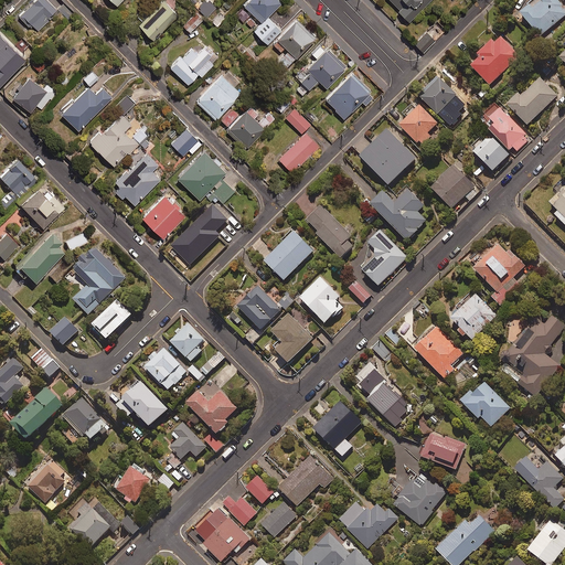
[(46,0),(32,0),(18,13),(35,32),(57,11),(46,0)]
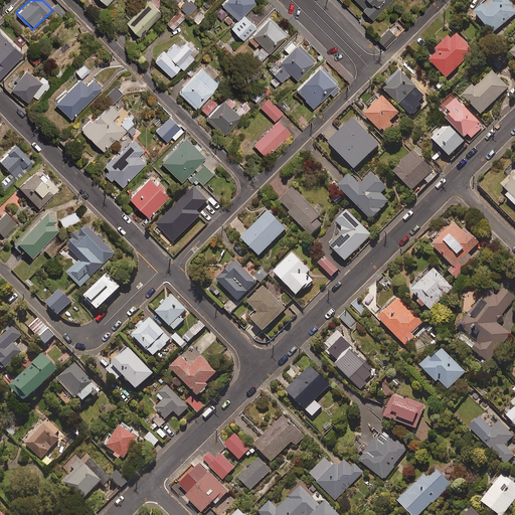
[(161,13),(148,0),(147,0),(125,21),(139,35),(161,13)]
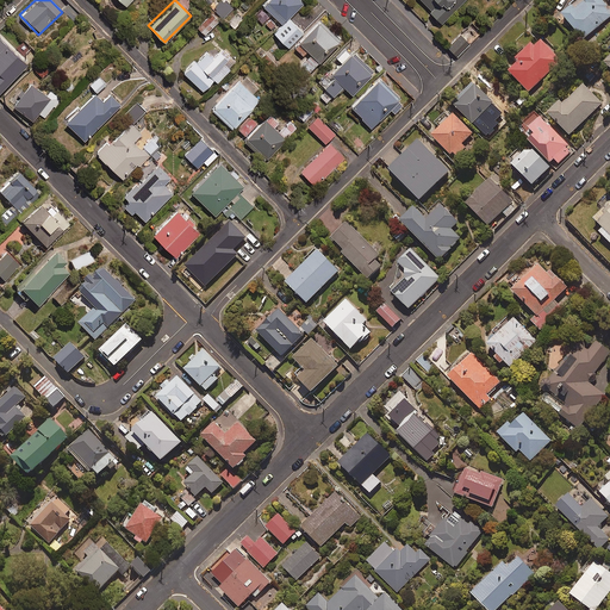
[(234,8),(225,0),(205,0),(223,18),(234,8)]
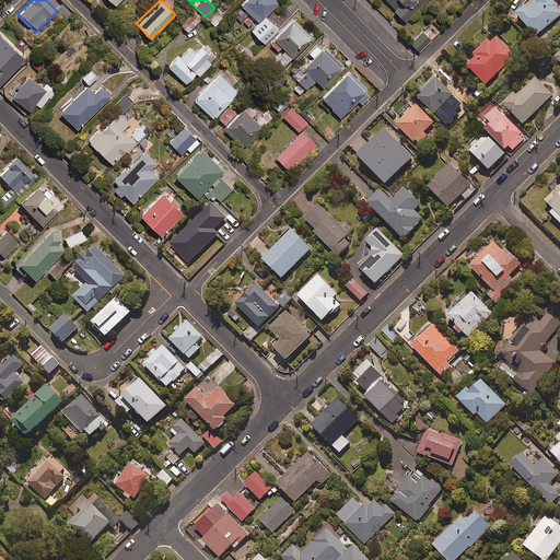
[(258,22),(278,0),(244,0),(241,4),(258,22)]
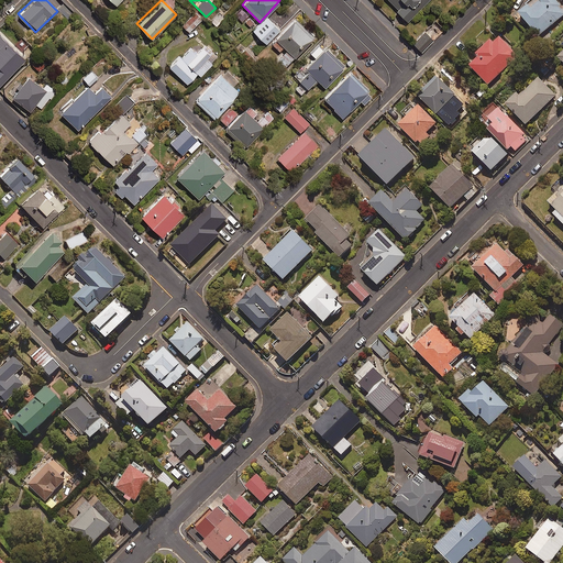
[(388,0),(407,20),(428,0),(388,0)]
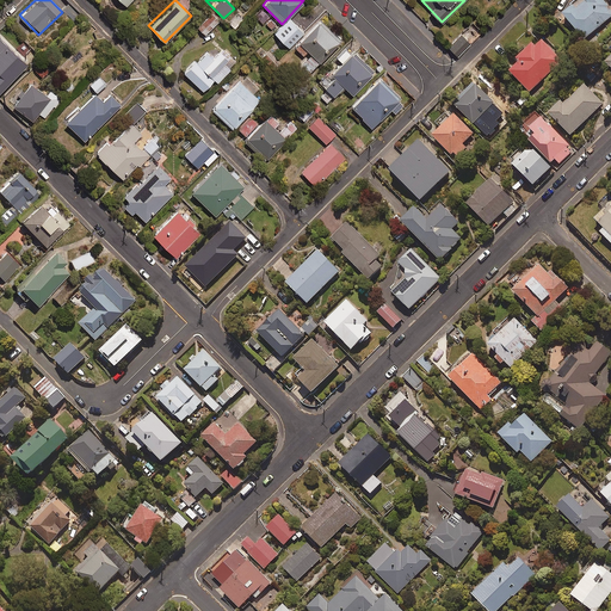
[(575,0),(569,6),(571,7),(562,14),(585,41),(610,17),(610,11),(602,0),(575,0)]
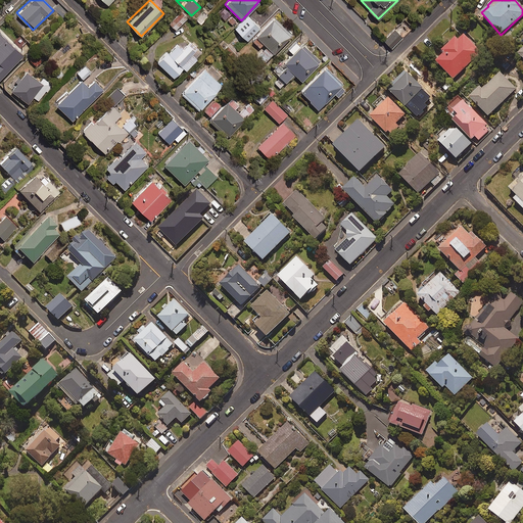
[(187,17),(180,11),(169,22),(175,30),(187,17)]
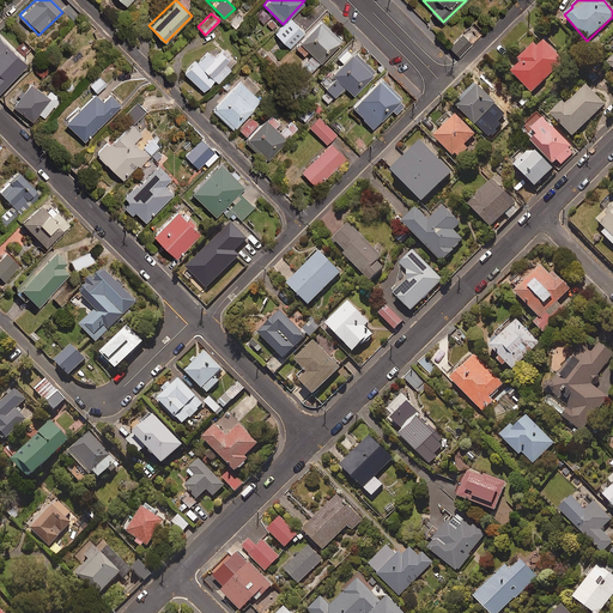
[(246,20),(241,14),(230,23),(235,29),(246,20)]
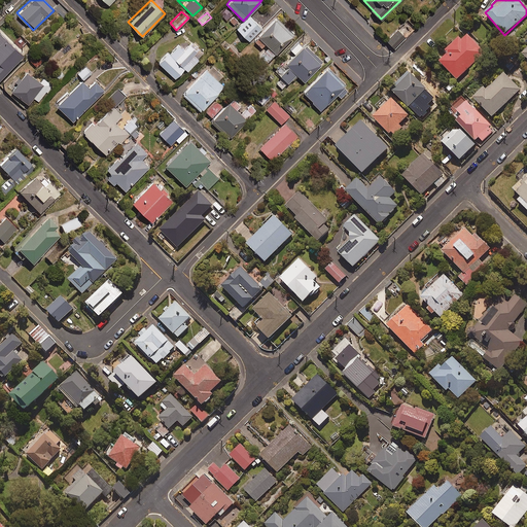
[(250,41),(262,28),(249,15),(237,28),(250,41)]
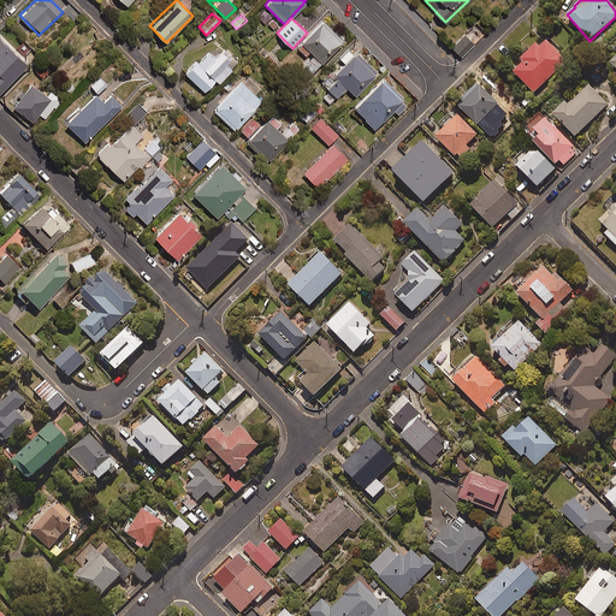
[(344,41),(324,21),(301,43),(321,63),(344,41)]
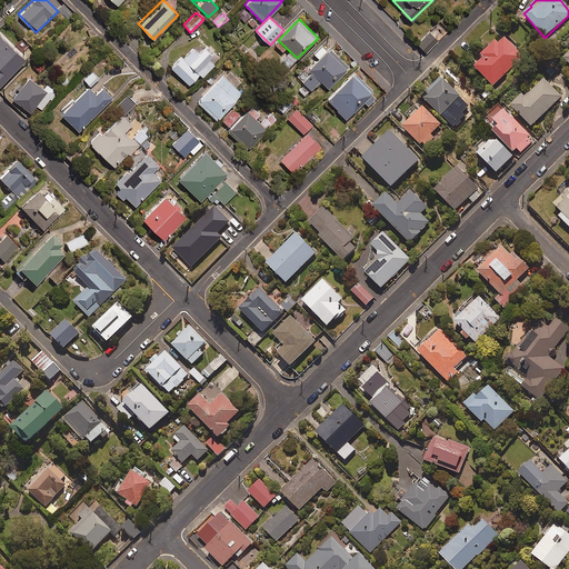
[(437,38),(428,30),(417,43),(426,51),(437,38)]
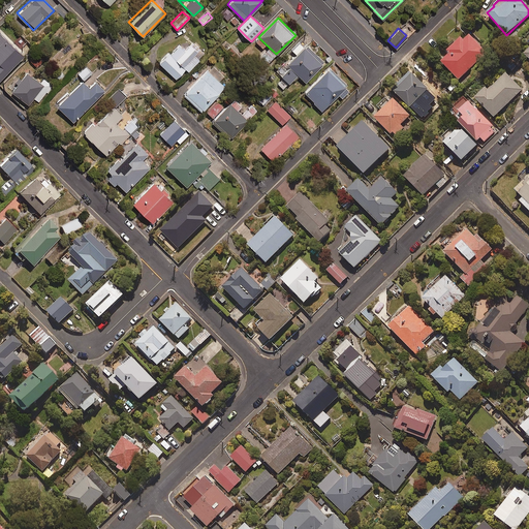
[(0,76),(22,56),(0,33),(0,76)]
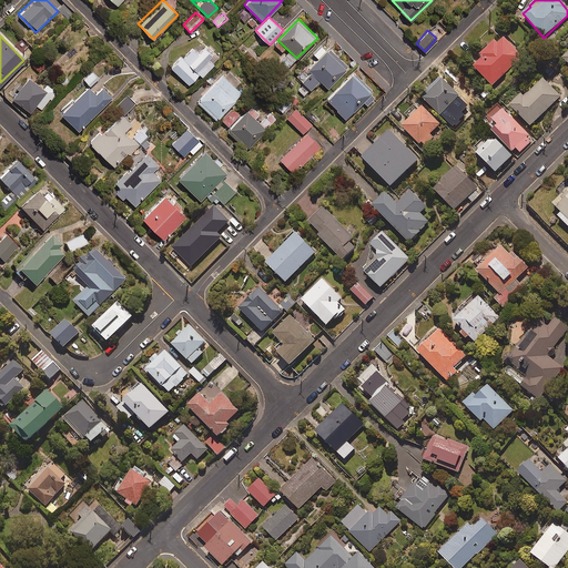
[(523,57),(505,38),(499,43),(496,40),(480,56),(483,59),(474,68),(493,87),(523,57)]
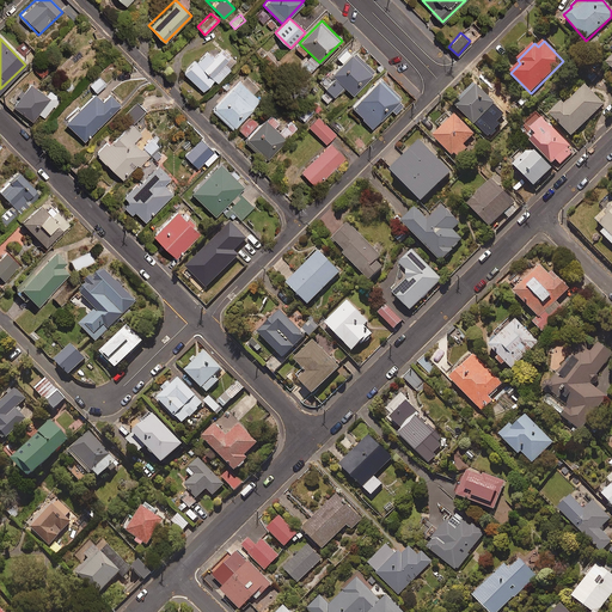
[(237,62),(222,48),(213,59),(207,51),(197,61),(195,59),(183,72),(202,91),(214,79),(218,83),(237,62)]
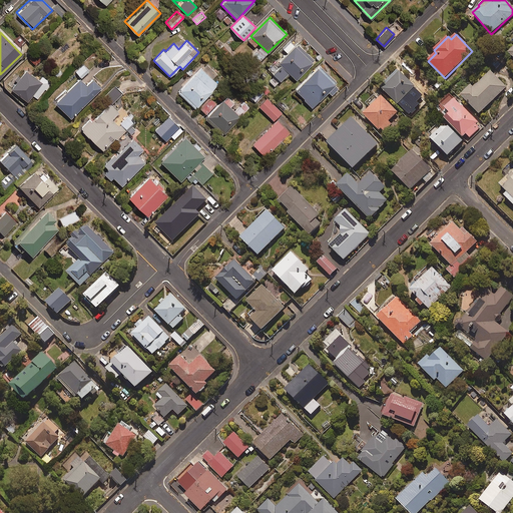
[(294,44),(289,40),(282,48),(286,52),(294,44)]
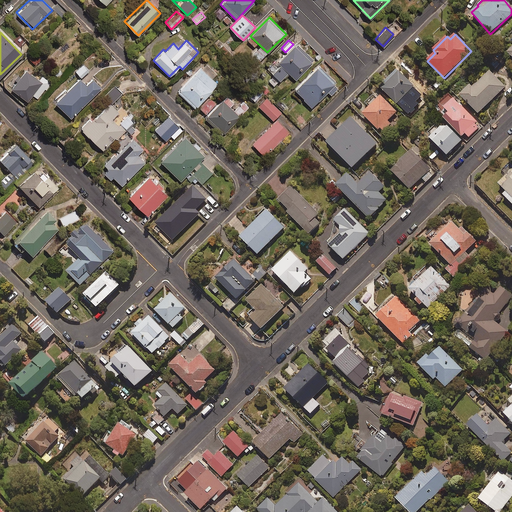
[(312,64),(293,44),(268,70),(279,81),(288,72),(296,80),(312,64)]
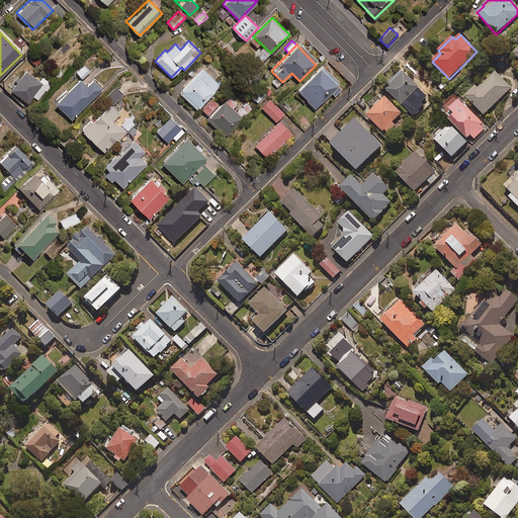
[(35,66),(46,56),(37,49),(28,59),(35,66)]
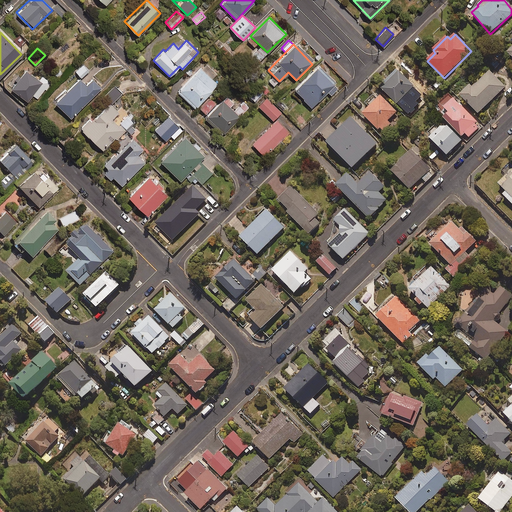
[(88,71),(82,64),(74,70),(81,77),(88,71)]
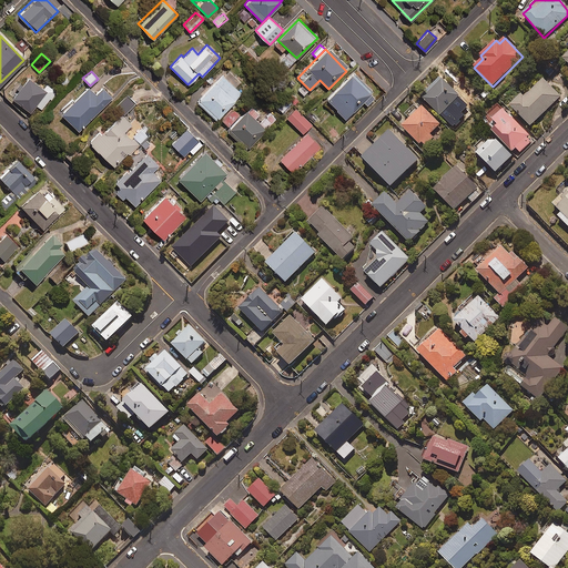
[(366,104),(374,97),(371,92),(372,91),(354,72),(326,98),(345,118),(363,101),(366,104)]
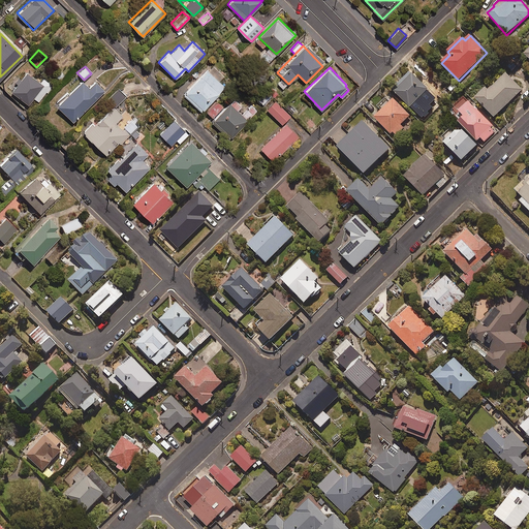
[(182,94),(200,113),(225,87),(207,68),(182,94)]
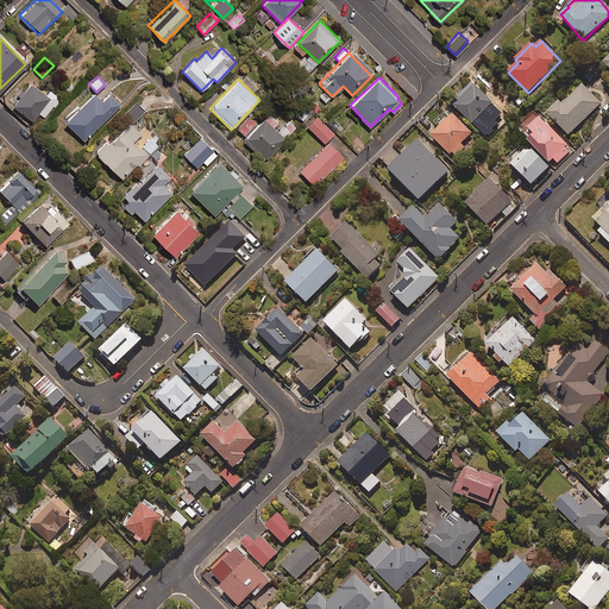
[(50,98),(30,82),(13,105),(33,120),(50,98)]
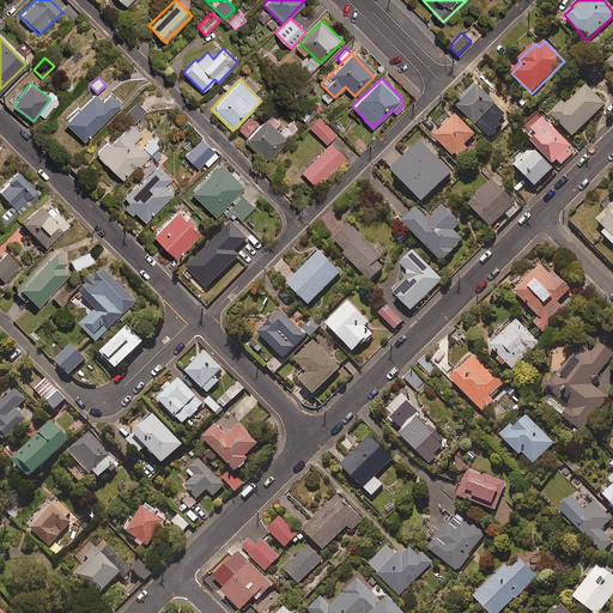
[(496,103),(475,84),(455,105),(490,138),(501,126),(486,113),(496,103)]
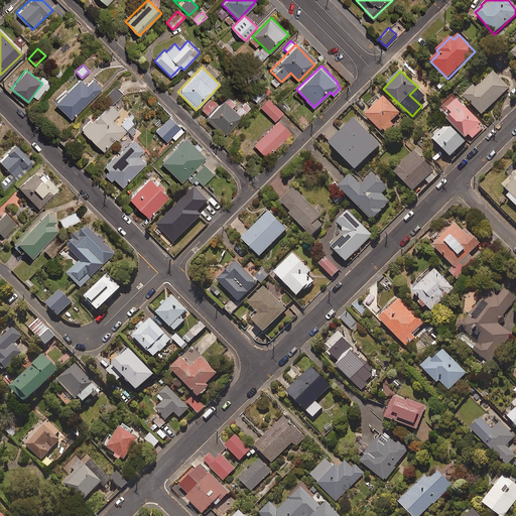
[(509,89),(494,73),(476,90),(473,87),(464,96),(482,115),(509,89)]
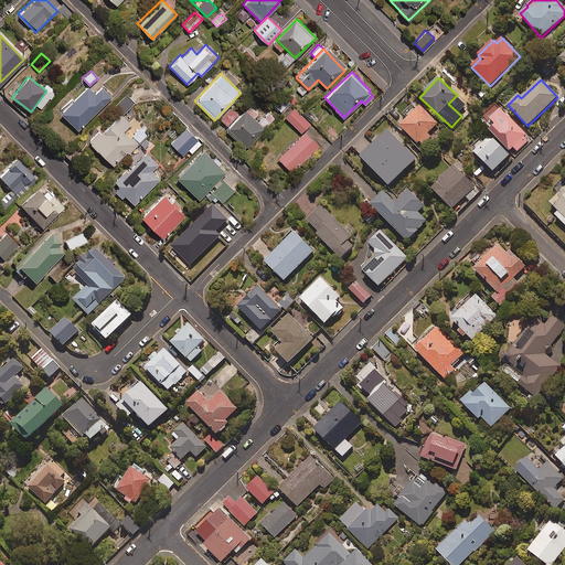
[(60,112),(77,129),(110,96),(100,85),(94,93),(86,85),(60,112)]
